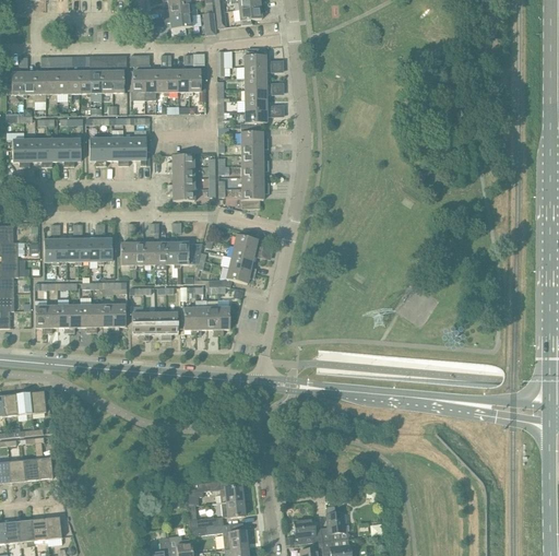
[(216,11),(224,10),(223,0),(215,0),(216,11)]
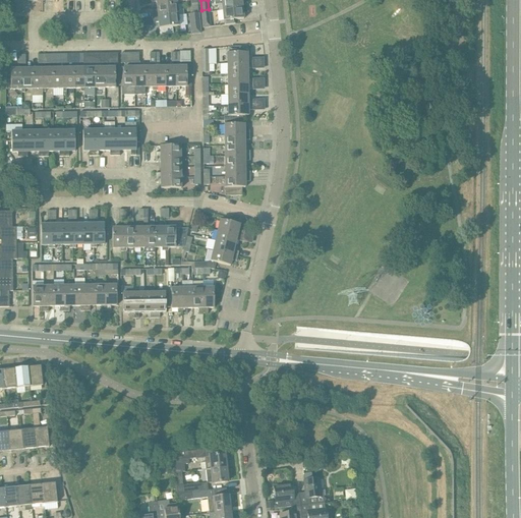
[(177,2),(157,4),(158,10),(153,10),(153,15),(178,12),(177,2)]
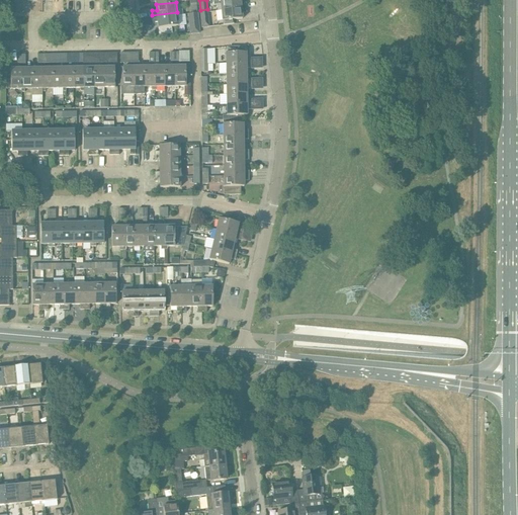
[(246,5),(231,6),(221,7),(223,18),(224,22),(234,21),(233,17),(242,16),(242,10),(247,9),(246,5)]
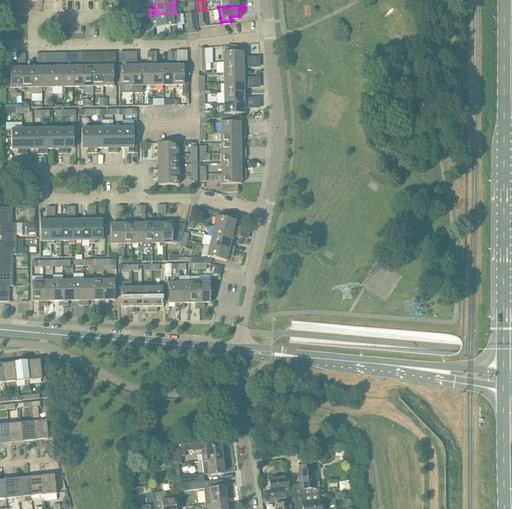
[(206,23),(205,9),(198,10),(199,24),(206,23)]
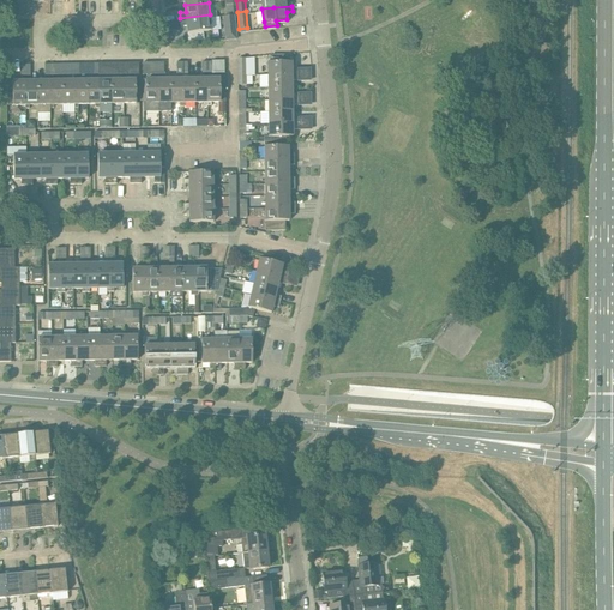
[(234,12),(227,13),(223,13),(226,37),(227,37),(236,36),(235,30),(235,29),(234,12)]
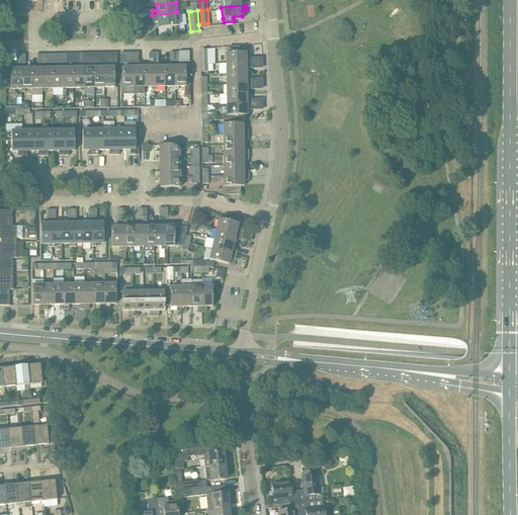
[(184,11),(177,12),(152,15),(153,20),(158,19),(158,25),(178,23),(178,21),(185,21),(184,11)]
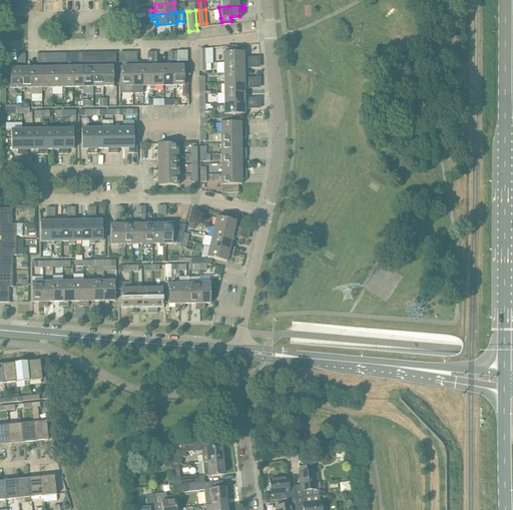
[(223,60),(248,60),(248,55),(243,55),(243,49),(242,49),(242,43),(227,43),(224,44),(224,49),(223,50),(223,60)]
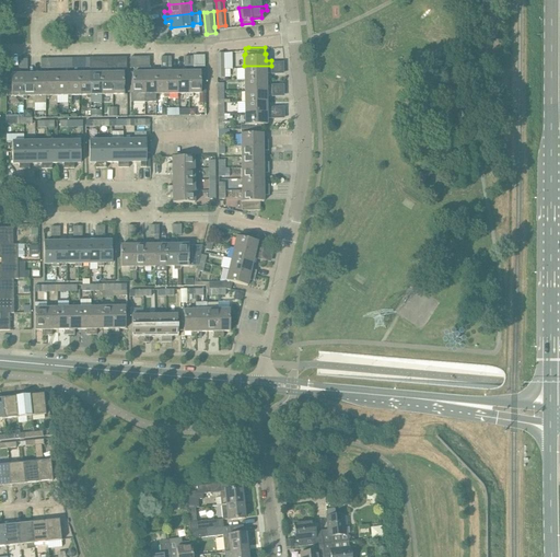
[(271,66),(244,66),(244,77),(266,77),(266,71),(271,71),(271,66)]
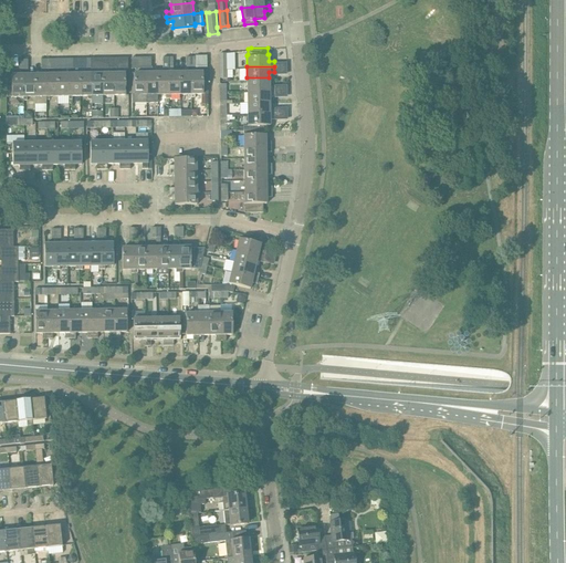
[(146,95),(146,70),(134,71),(134,93),(143,92),(143,95),(146,95)]
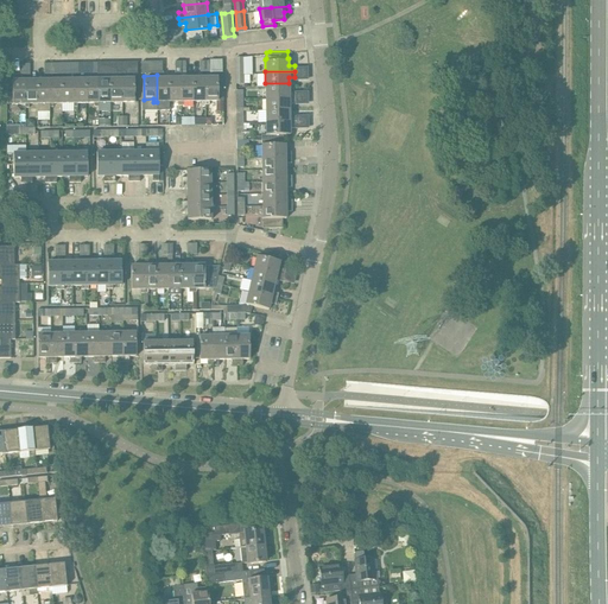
[(169,99),(169,75),(157,75),(157,102),(160,102),(160,99),(169,99)]
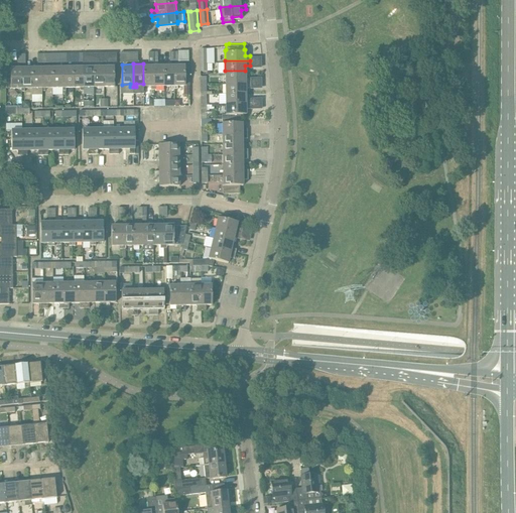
[(154,87),(154,84),(153,63),(143,63),(143,84),(151,84),(151,87),(154,87)]
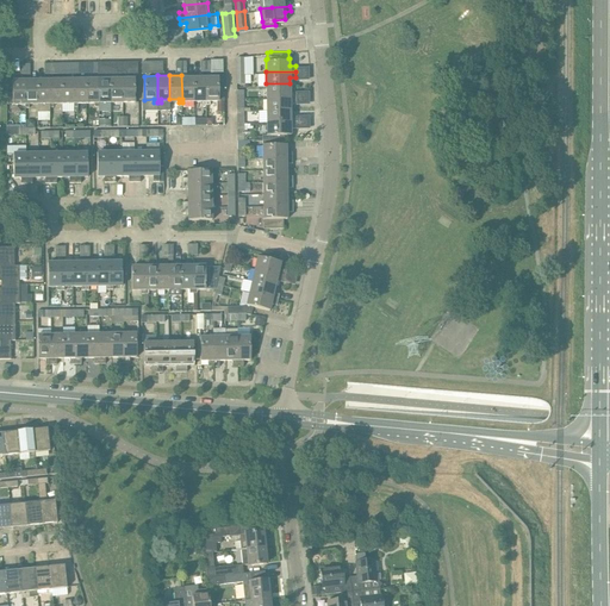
[(194,99),(193,75),(181,75),(182,99),(182,102),(185,102),(185,99),(194,99)]
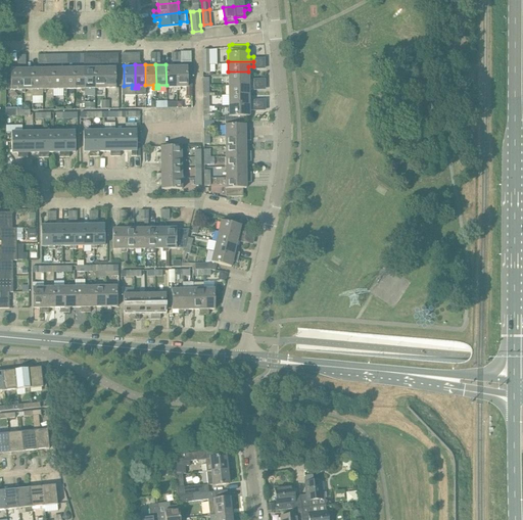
[(176,64),(165,64),(167,85),(174,85),(174,88),(177,88),(176,64)]
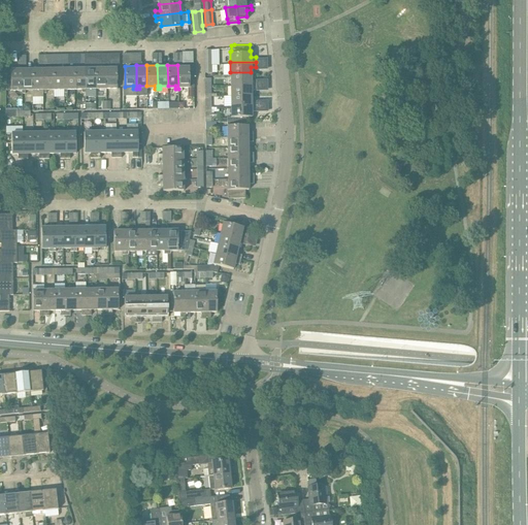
[(194,95),(193,65),(177,65),(178,89),(182,89),(182,86),(188,86),(188,95),(194,95)]
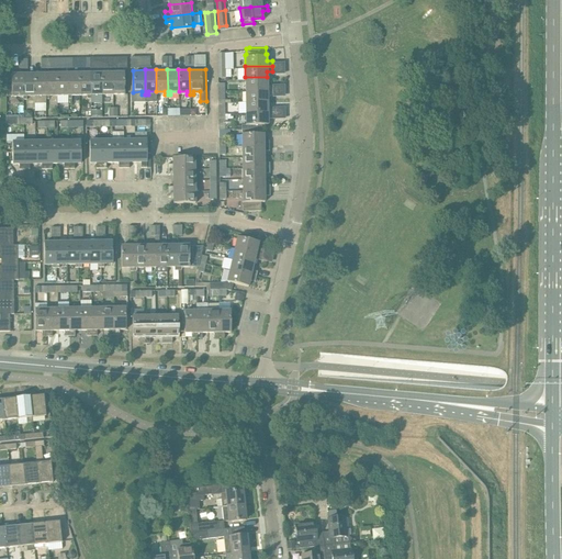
[(79,70),(68,71),(68,96),(71,96),(71,92),(79,92),(79,70)]
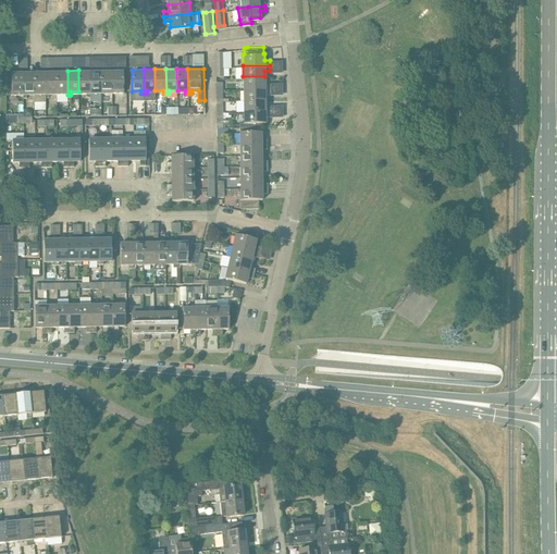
[(89,95),(89,70),(78,70),(78,91),(86,91),(86,95),(89,95)]
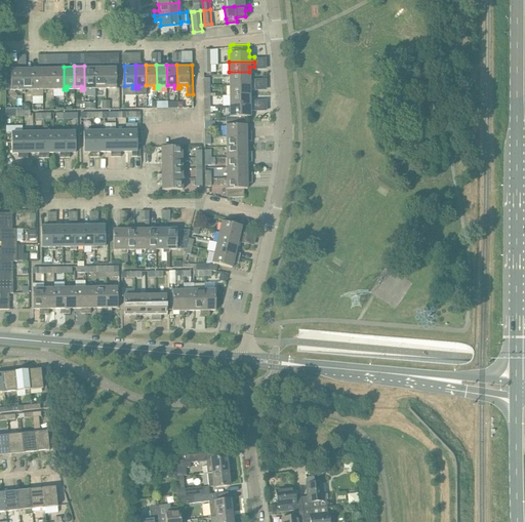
[(95,86),(94,66),(84,66),(84,89),(87,89),(87,86),(95,86)]
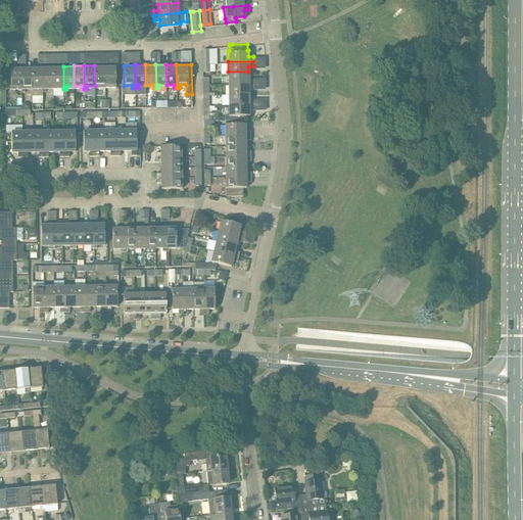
[(95,86),(105,86),(104,65),(94,65),(95,86)]
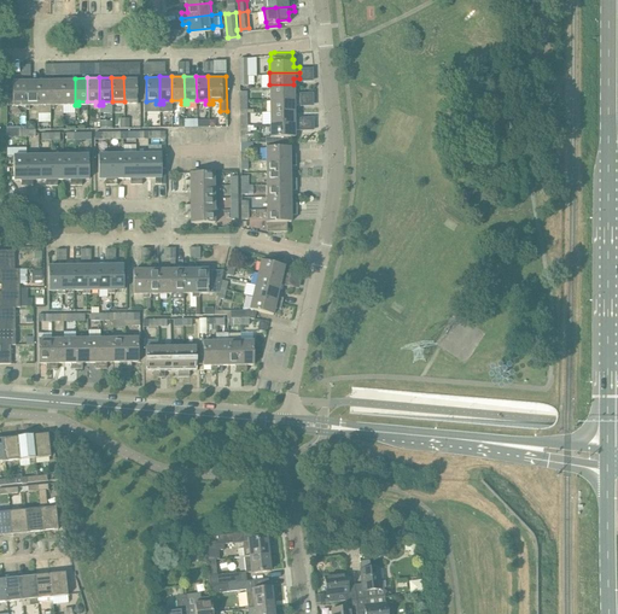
[(123,77),(124,101),(136,101),(136,77),(123,77)]
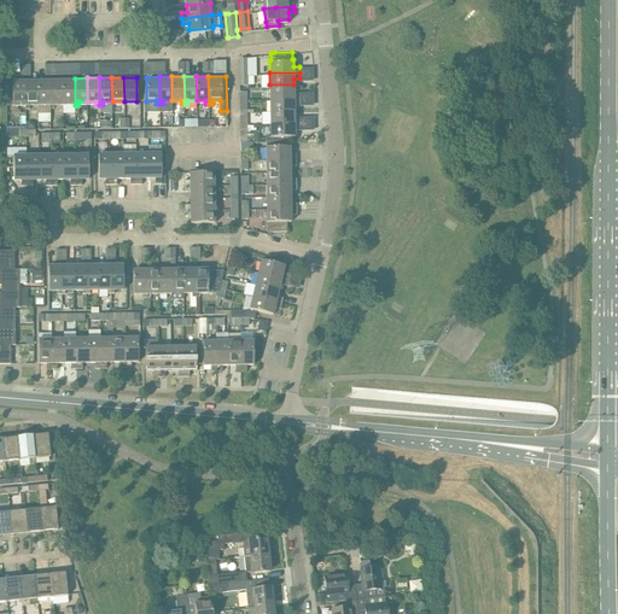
[(25,106),(25,79),(12,79),(12,103),(22,103),(22,106),(25,106)]
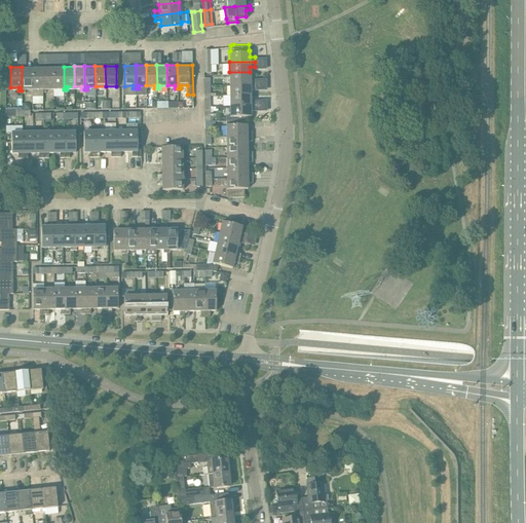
[(32,87),(32,67),(22,67),(22,90),(25,90),(25,87),(32,87)]
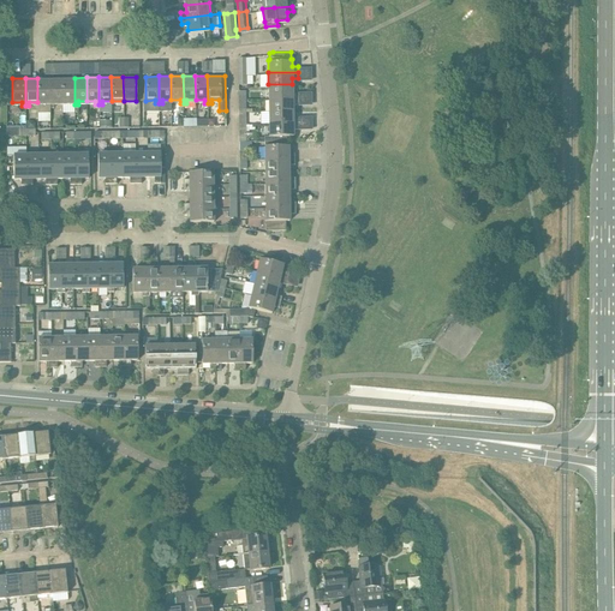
[(51,111),(51,106),(49,78),(37,78),(37,102),(37,111),(51,111)]
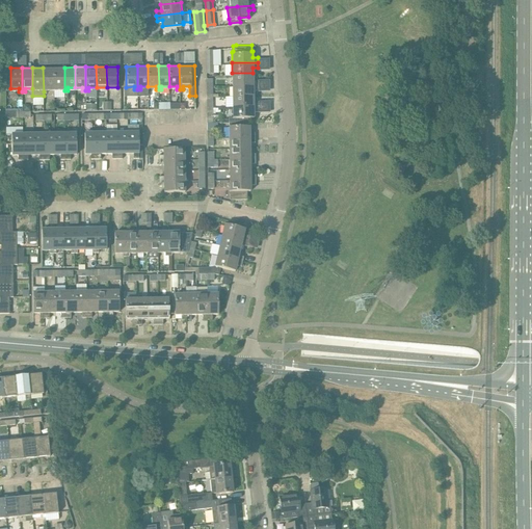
[(53,68),(43,68),(44,91),(46,91),(46,88),(54,88),(53,68)]
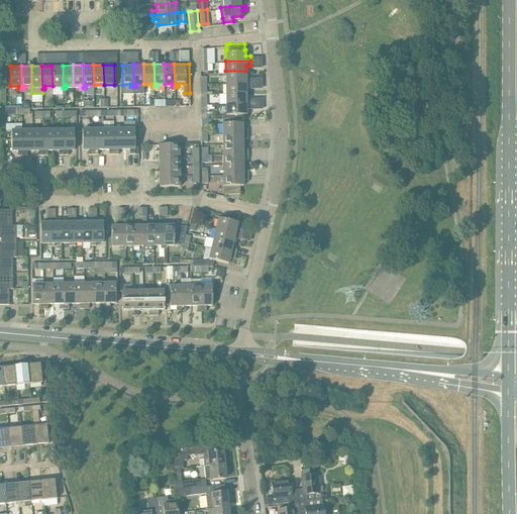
[(63,88),(63,66),(52,66),(53,86),(60,86),(60,88),(63,88)]
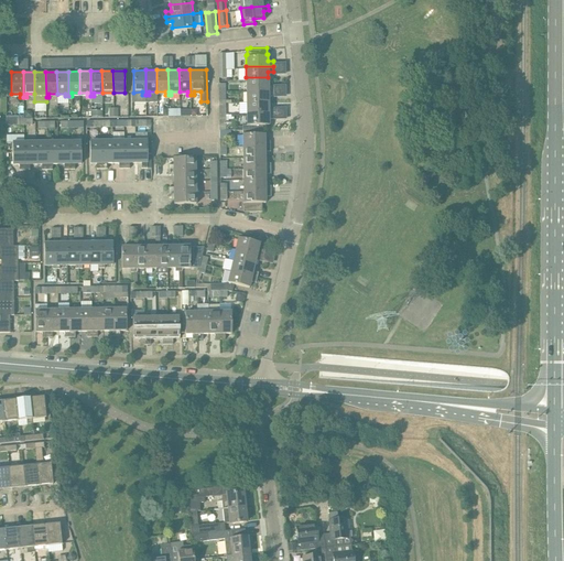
[(268,77),(246,77),(247,88),(274,88),(273,83),(268,84),(268,77)]
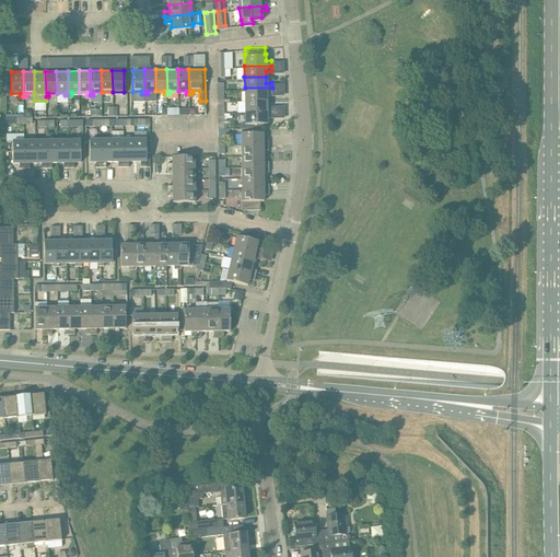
[(272,88),(245,88),(245,100),(267,99),(267,93),(272,93),(272,88)]
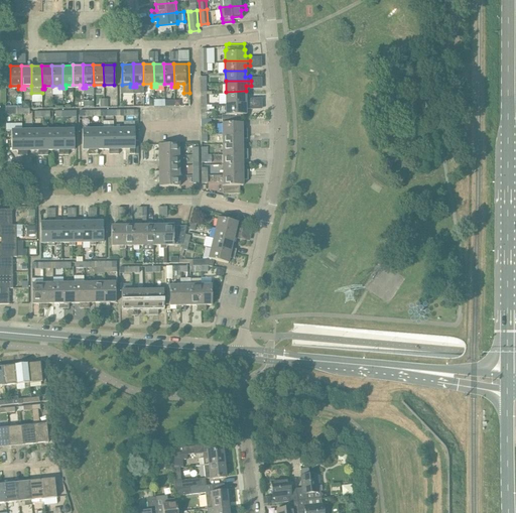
[(226,92),(226,102),(251,101),(251,97),(246,97),(246,91),(226,92)]
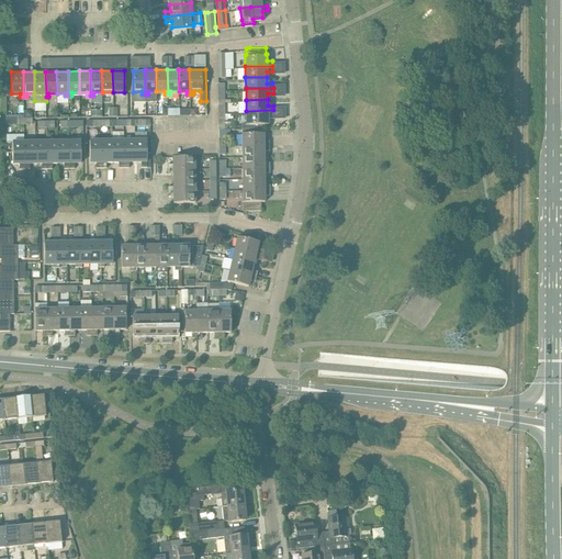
[(242,123),(242,127),(261,126),(261,122),(268,122),(268,115),(273,115),(273,110),(246,111),(246,123),(242,123)]
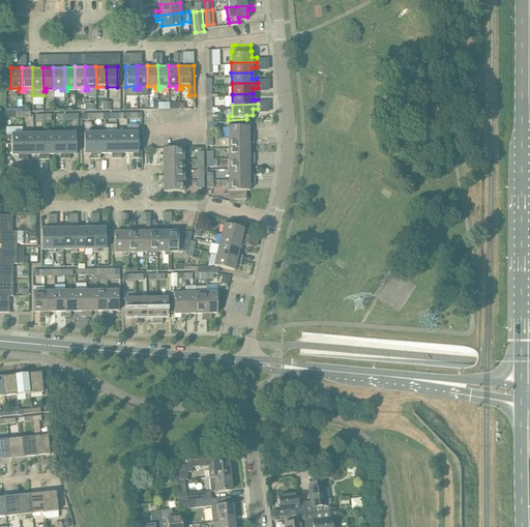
[(246,119),(228,120),(228,135),(254,135),(254,129),(248,129),(248,123),(246,124),(246,119)]
